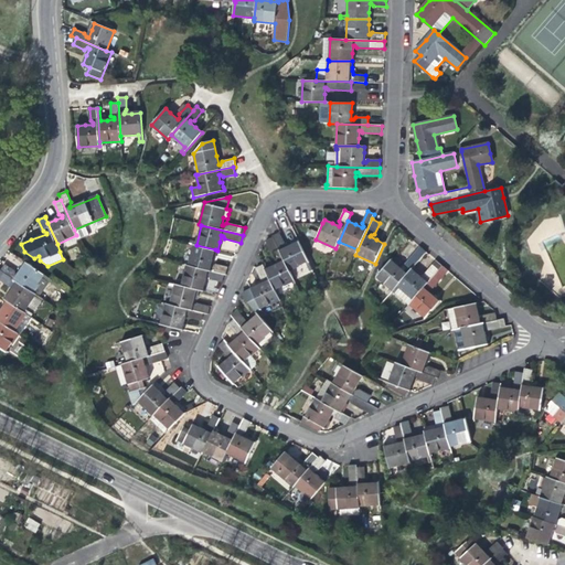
[(279,233),(273,236),(273,237),(289,272),(309,262),(298,242),(291,245),(285,248),(284,246),(285,244),(279,233)]
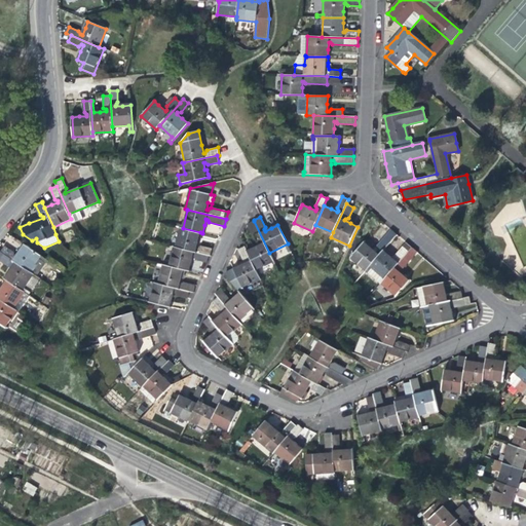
[(269,253),(254,221),(248,224),(256,242),(259,243),(260,245),(253,249),(247,252),(256,270),(273,261),(269,253)]
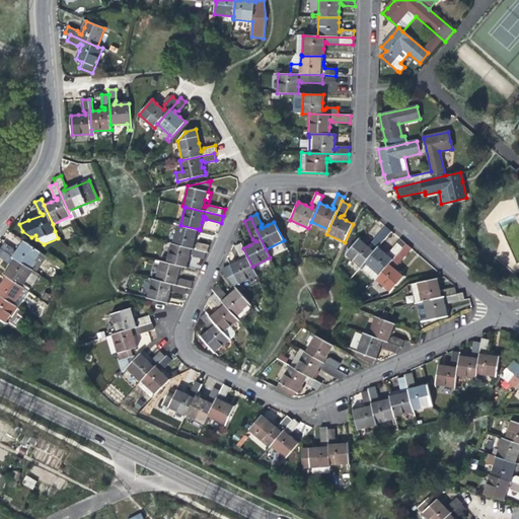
[(173,244),(206,252),(207,252),(209,245),(198,242),(195,244),(194,243),(196,236),(198,229),(180,225),(177,225),(173,244)]
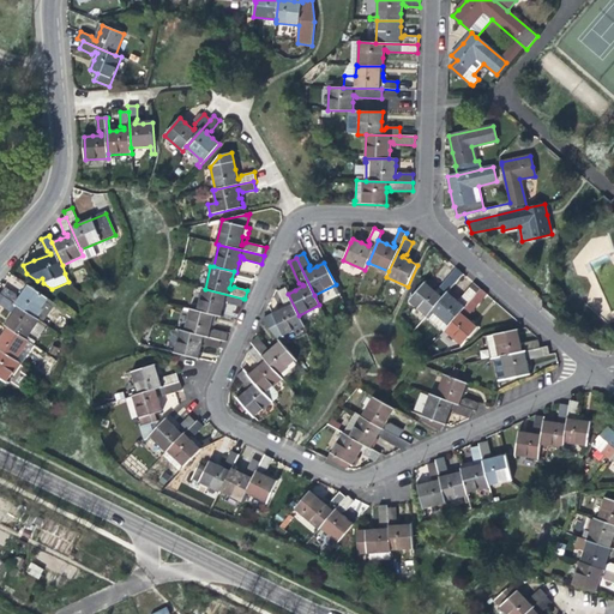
[(427,315),(447,293),(464,275),(457,269),(439,288),(440,293),(438,294),(433,290),(425,283),(409,301),(427,315)]
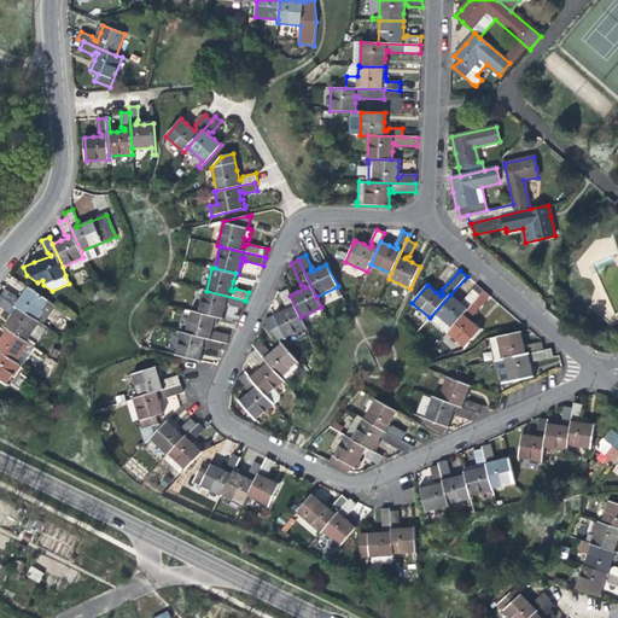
[(447,333),(483,291),(477,285),(464,301),(461,301),(460,303),(455,298),(450,295),(430,318),(447,333)]
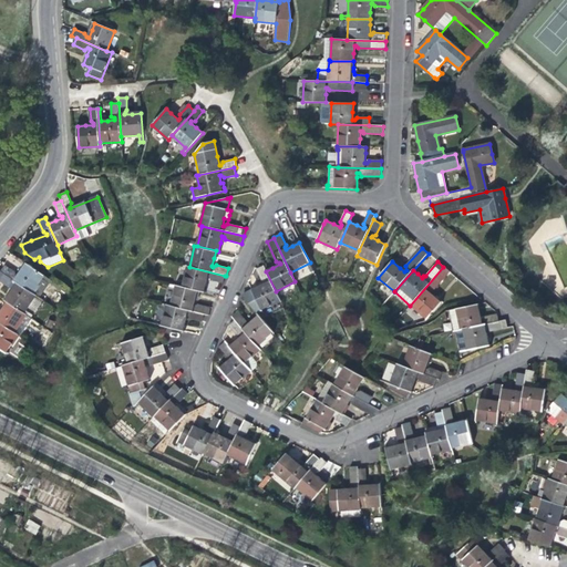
[(1,272),(32,294),(44,276),(27,263),(21,272),(17,277),(16,276),(14,272),(4,265),(1,272)]
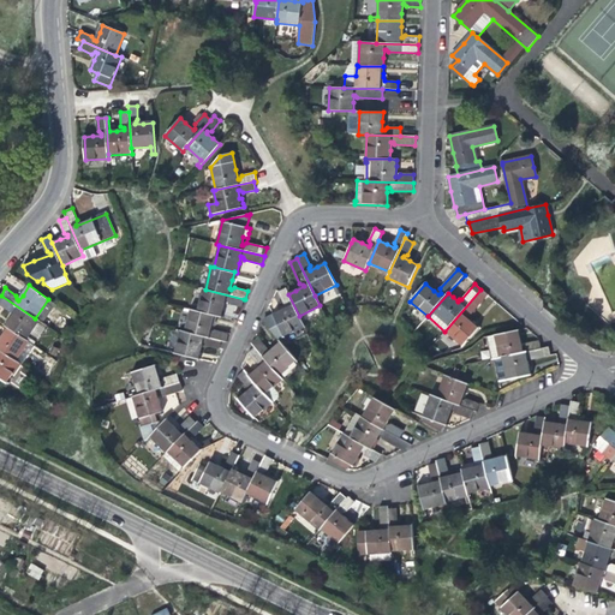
[(222,308),(225,300),(226,300),(228,304),(242,306),(244,299),(206,290),(203,288),(197,311),(214,315),(220,317),(222,308)]
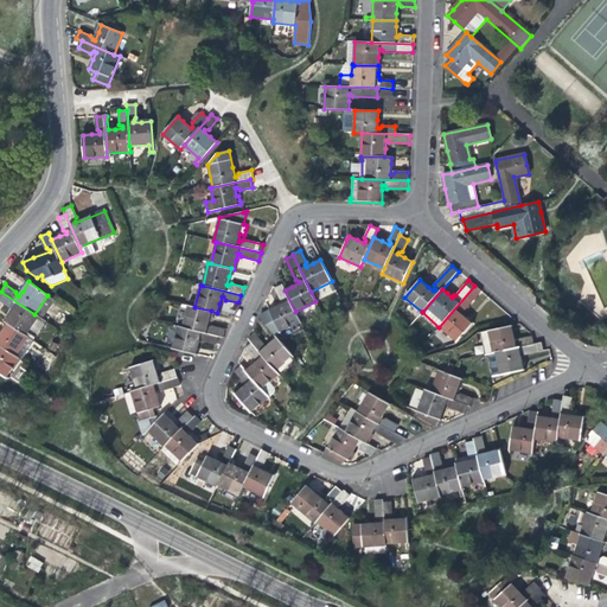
[(295,312),(285,291),(282,285),(275,288),(281,301),(285,301),(286,304),(278,307),(269,311),(280,332),(301,321),(295,312)]
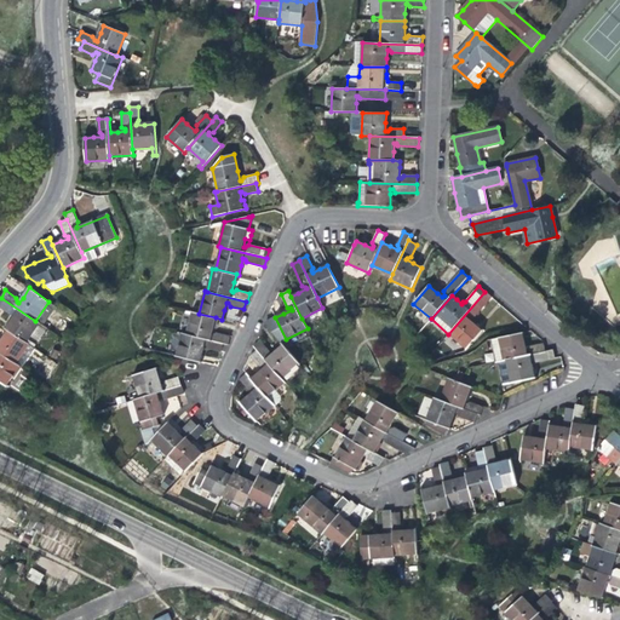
[(492,298),(484,292),(448,334),(466,349),(482,331),(476,326),(470,320),(470,319),(474,317),(492,298)]
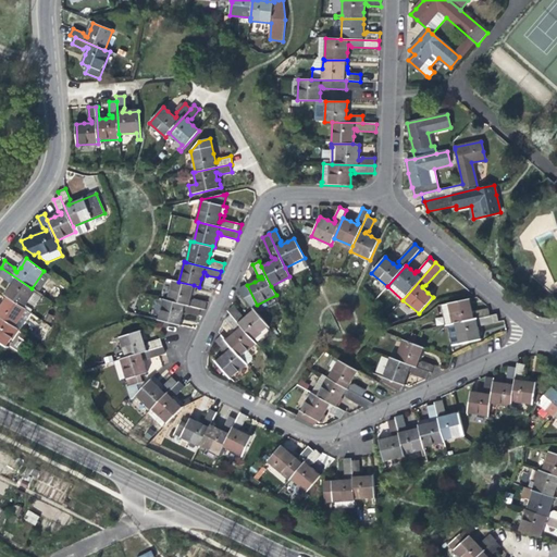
[(23,308),(35,291),(32,288),(1,268),(0,265),(0,275),(9,282),(12,281),(14,283),(10,288),(5,295),(8,297),(23,308)]
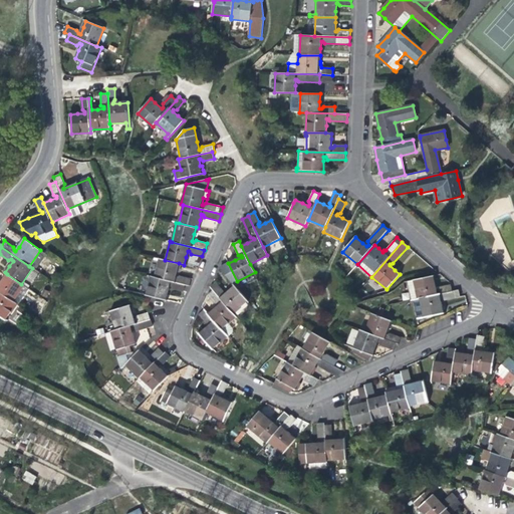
[(155,277),(185,285),(189,286),(191,279),(180,276),(177,278),(176,277),(178,269),(179,263),(165,260),(160,259),(155,277)]
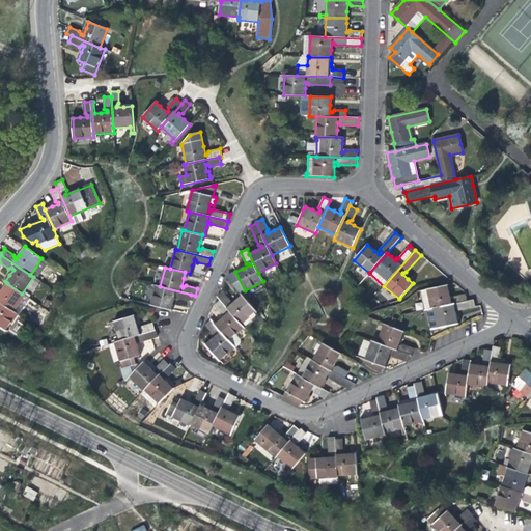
[(0,302),(12,311),(24,295),(22,294),(7,283),(3,288),(0,294),(0,302)]
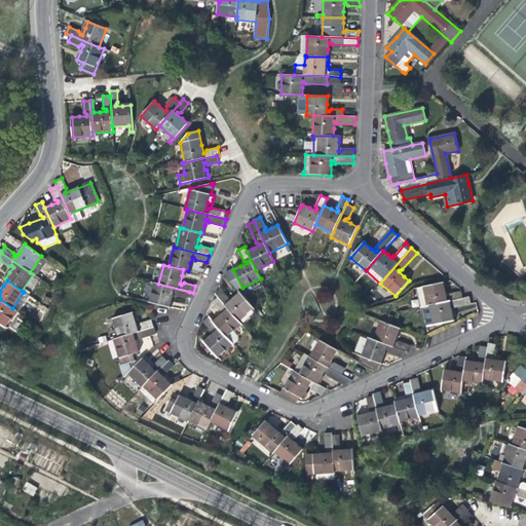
[(445,289),(444,282),(418,288),(422,307),(423,307),(462,298),(461,291),(450,294),(448,297),(447,297),(445,289)]
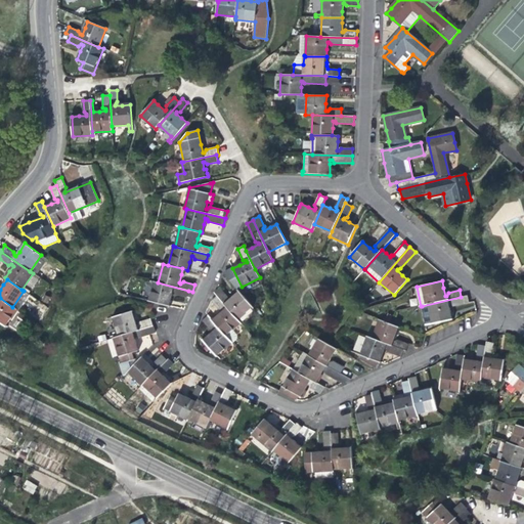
[(170,299),(173,292),(174,292),(176,295),(186,297),(188,291),(158,282),(154,281),(149,301),(153,302),(169,306),(170,299)]
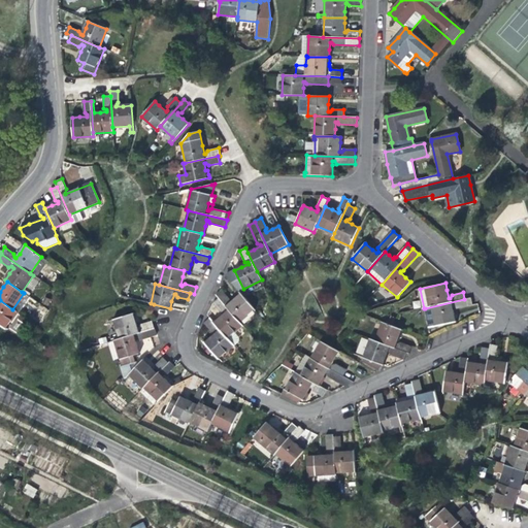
[(222,290),(216,295),(219,298),(239,322),(255,309),(241,293),(235,299),(230,303),(229,302),(229,299),(222,290)]
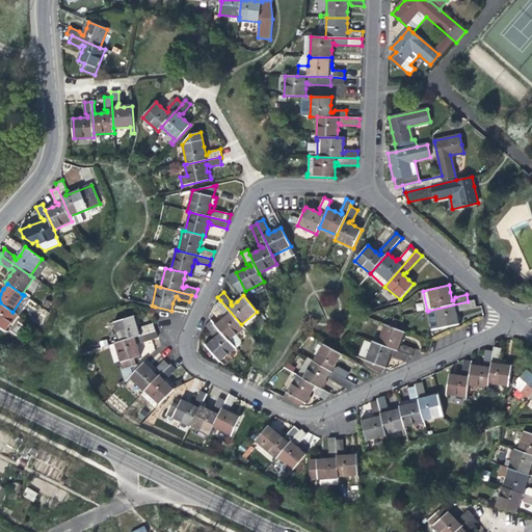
[(241,324),(220,300),(214,306),(221,315),(224,314),(227,316),(220,321),(215,325),(236,348),(240,344),(240,341),(236,335),(243,328),(241,324)]
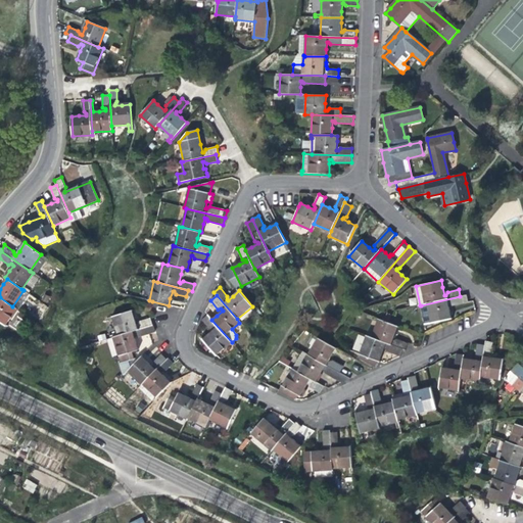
[(464,303),(462,296),(460,296),(421,305),(425,325),(450,319),(448,311),(447,304),(449,304),(452,305),(464,303)]
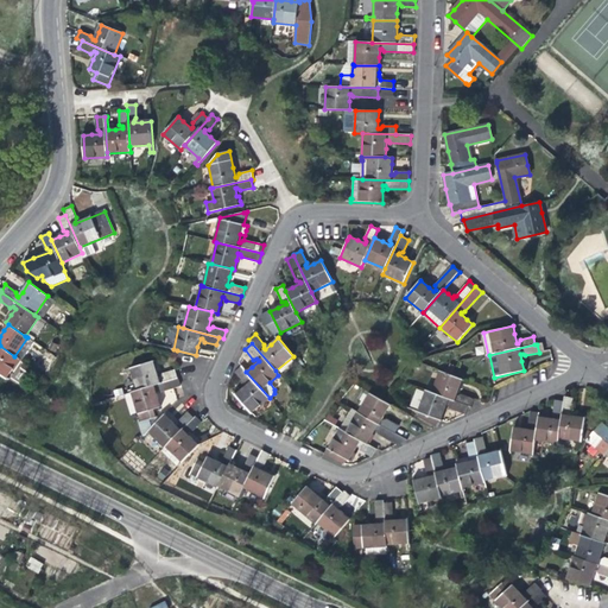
[(0,373),(6,378),(19,359),(14,356),(0,346),(0,373)]
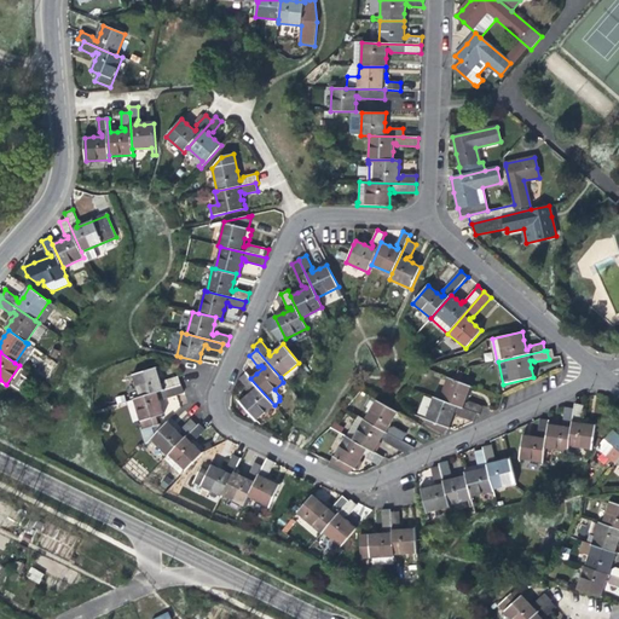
[(133,375),(140,398),(180,385),(178,377),(165,381),(163,385),(161,385),(158,375),(156,368),(133,375)]
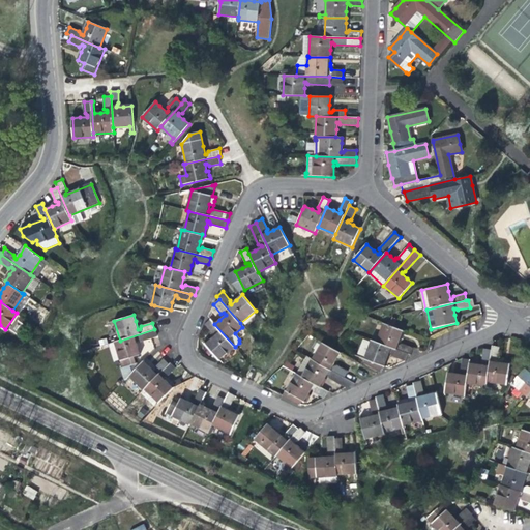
[(235,347),(214,324),(211,320),(205,324),(212,333),(216,332),(217,334),(210,340),(205,344),(218,360),(235,347)]
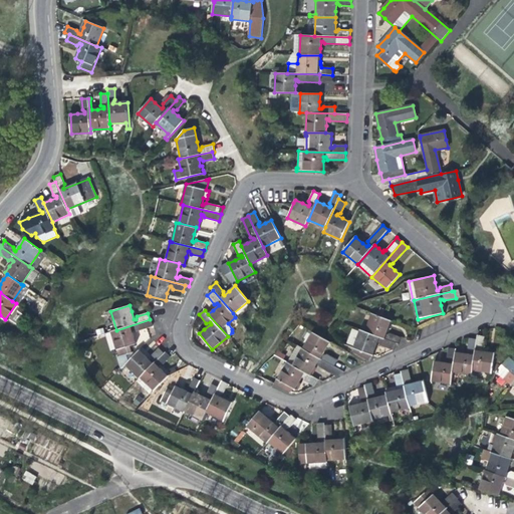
[(392,326),(394,321),(382,317),(371,313),(364,331),(396,343),(398,343),(401,337),(390,333),(388,334),(386,334),(389,327),(392,328),(392,326)]
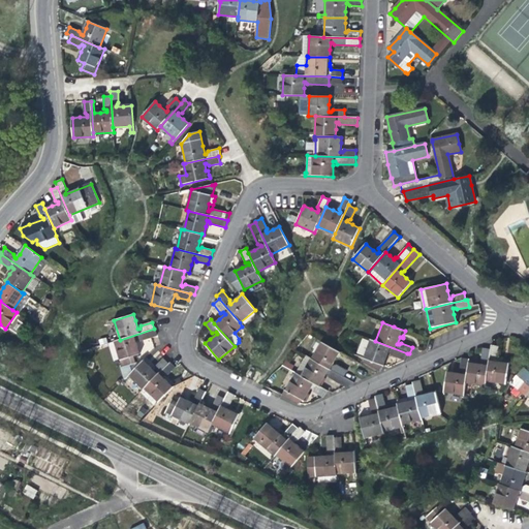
[(137,346),(135,341),(136,340),(139,342),(151,338),(156,337),(154,329),(120,340),(115,341),(123,368),(120,368),(121,371),(128,368),(127,366),(136,363),(134,356),(141,354),(137,346)]
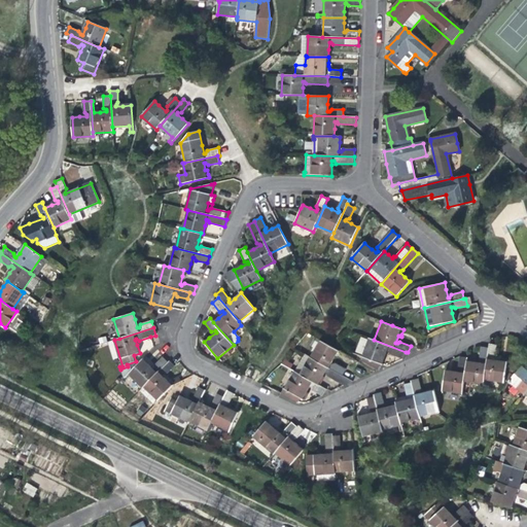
[(406,352),(374,340),(370,339),(362,357),(363,357),(361,360),(379,371),(381,364),(382,364),(385,357),(387,351),(390,352),(392,355),(403,358),(406,352)]
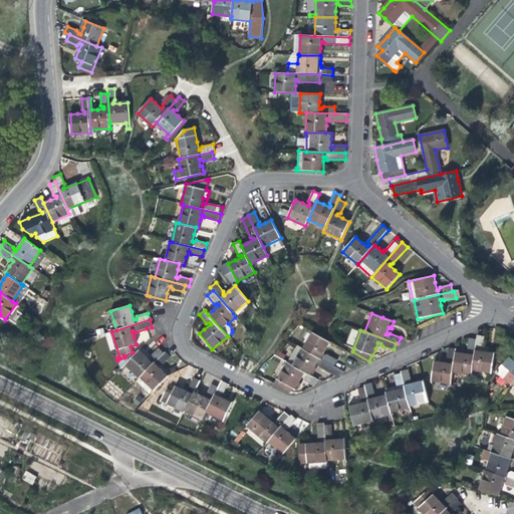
[(109,349),(114,348),(109,332),(105,334),(109,349)]
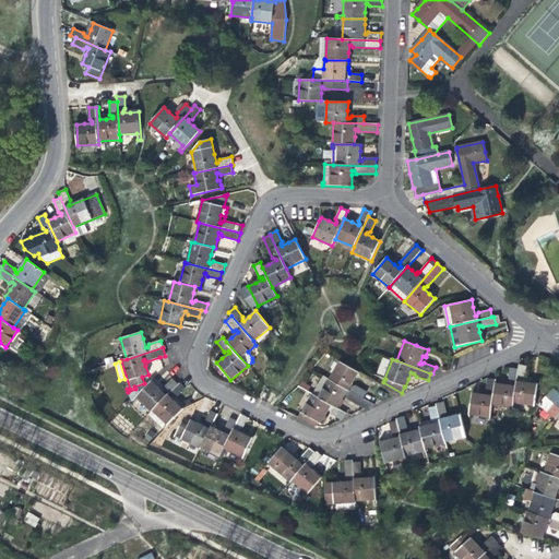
[(355,379),(358,372),(340,361),(329,380),(363,399),(366,392),(356,385),(353,387),(351,385),(355,379)]
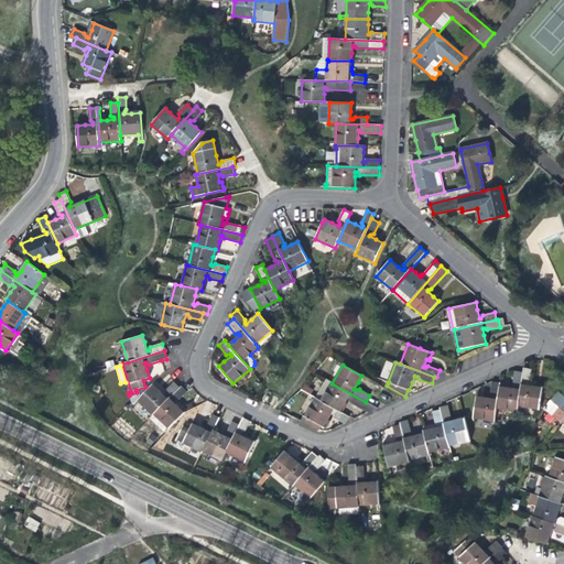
[(527,384),(527,383),(529,381),(531,370),(523,369),(523,373),(518,407),(539,410),(542,388),(533,387),(527,384)]
